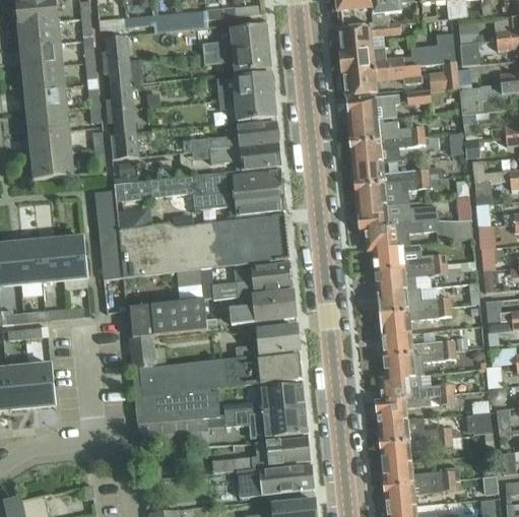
[(57,21),(55,0),(45,0),(15,3),(17,24),(57,21)]
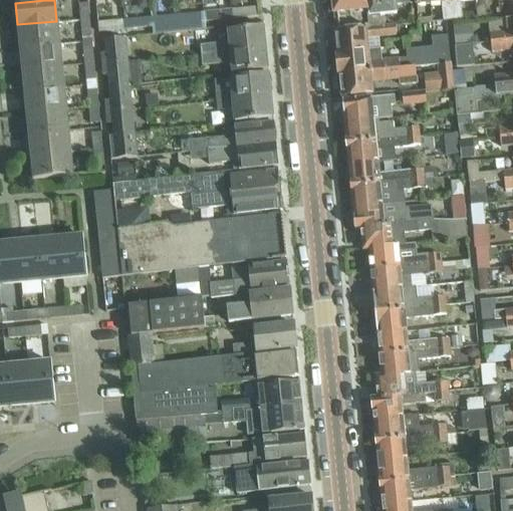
[(256,0),(229,3),(230,17),(257,14),(256,0)]
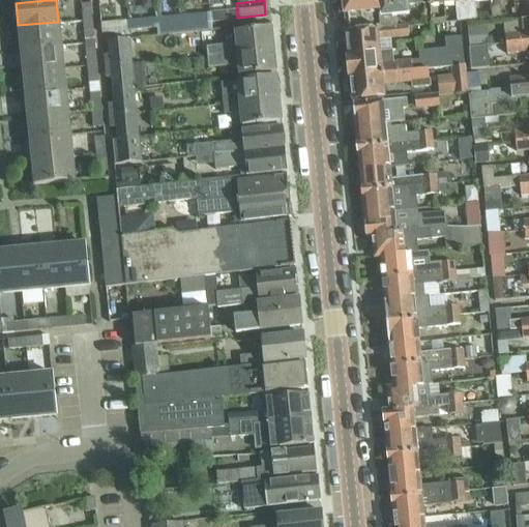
[(379,7),(378,0),(341,0),(344,25),(368,23),(365,9),(379,7)]
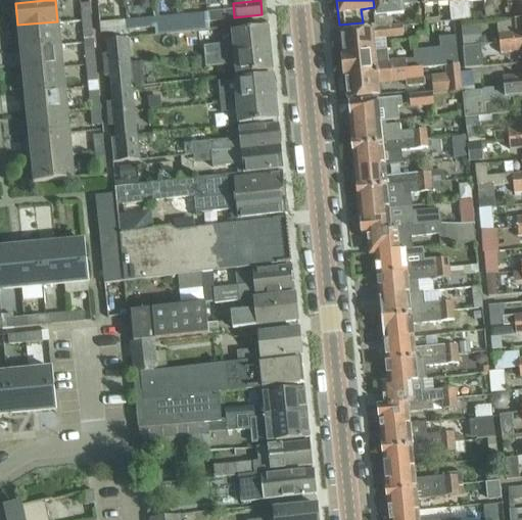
[(373,0),(374,7),(376,26),(391,25),(390,16),(386,16),(385,12),(404,10),(402,2),(420,0),(373,0)]
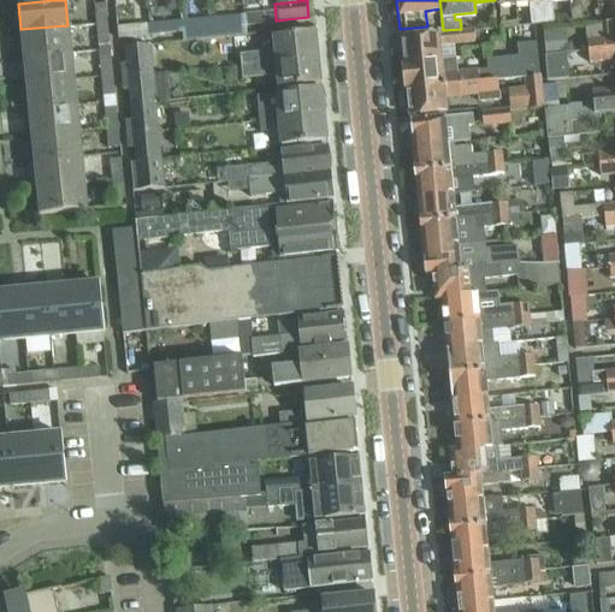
[(542,22),(539,0),(512,0),(512,1),(530,0),(532,22),(542,22)]
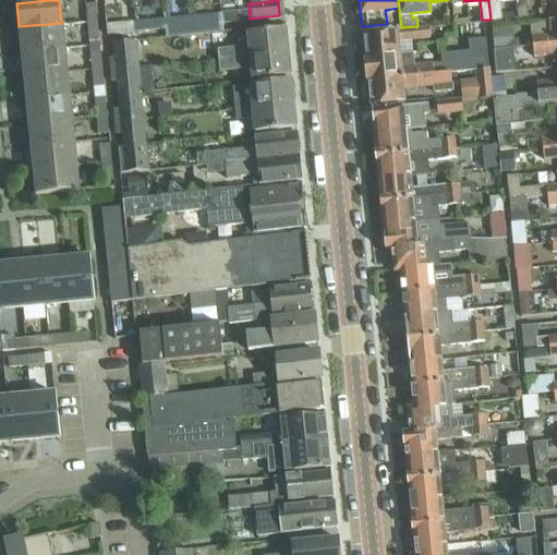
[(488,0),(491,20),(501,19),(499,0),(488,0)]
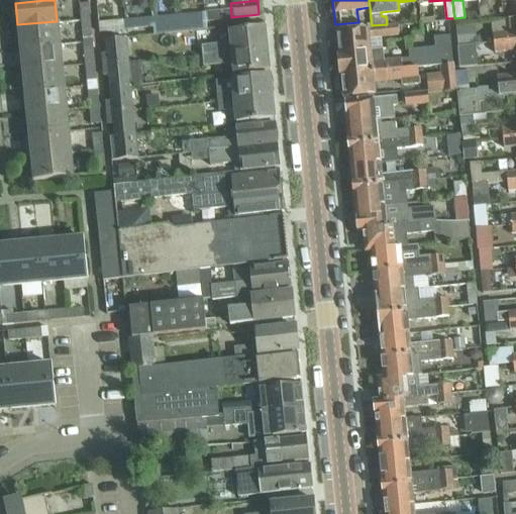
[(476,0),(478,16),(487,15),(485,0),(476,0)]
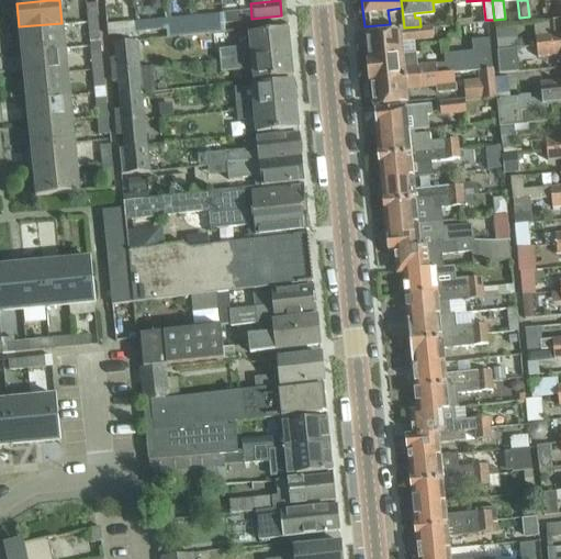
[(87,20),(97,19),(96,1),(85,2),(87,20)]
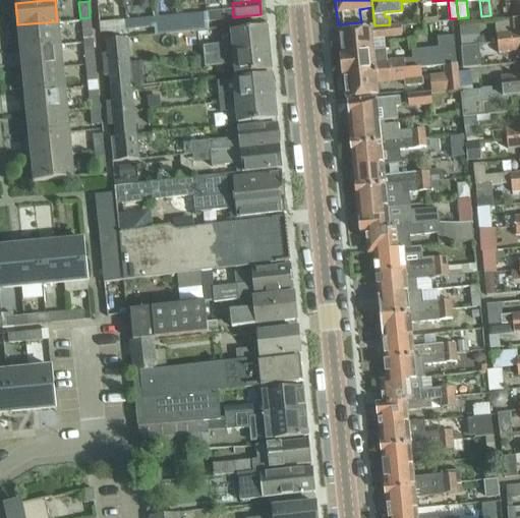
[(232,3),(205,6),(206,19),(207,19),(233,17),(232,3)]
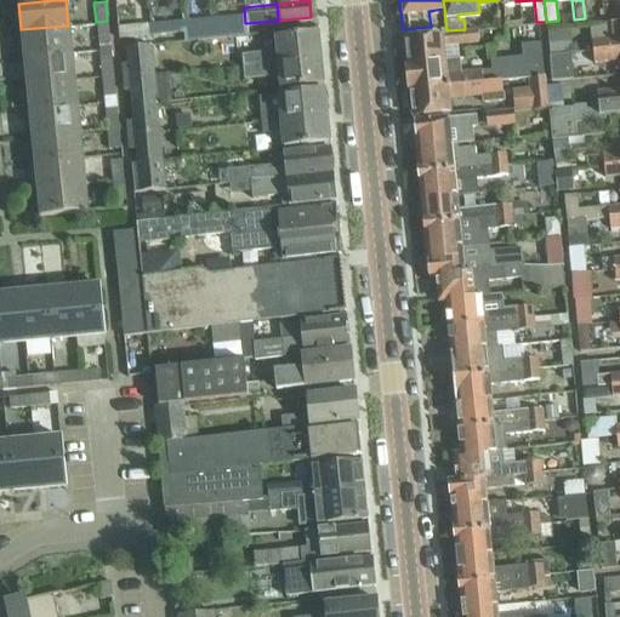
[(245,23),(244,7),(212,10),(215,35),(248,33),(246,23),(245,23)]
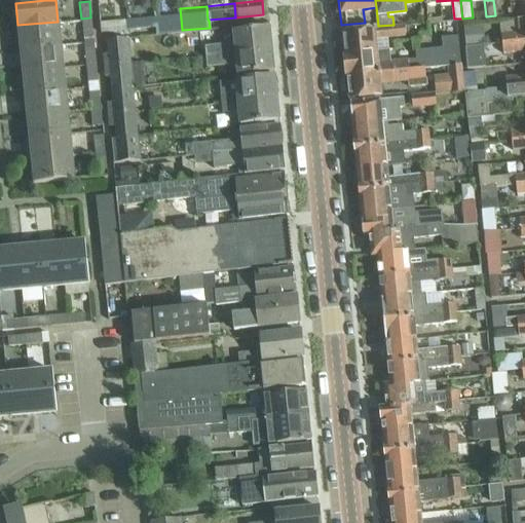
[(182,30),(180,8),(152,11),(154,26),(155,33),(182,30)]
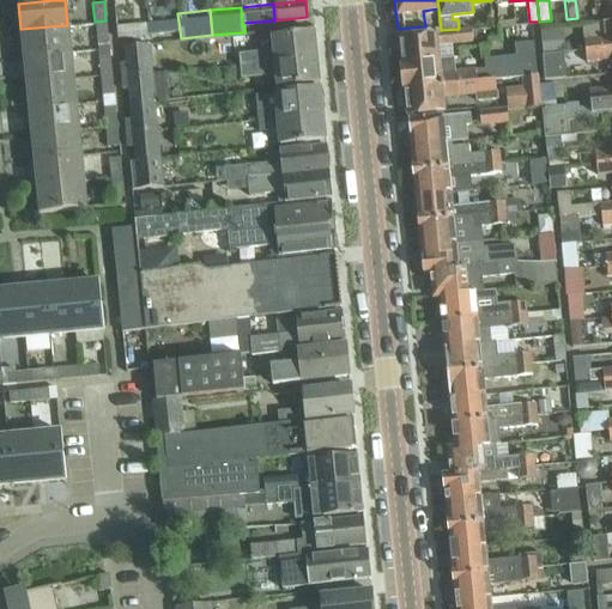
[(180,30),(177,13),(146,17),(149,32),(180,30)]
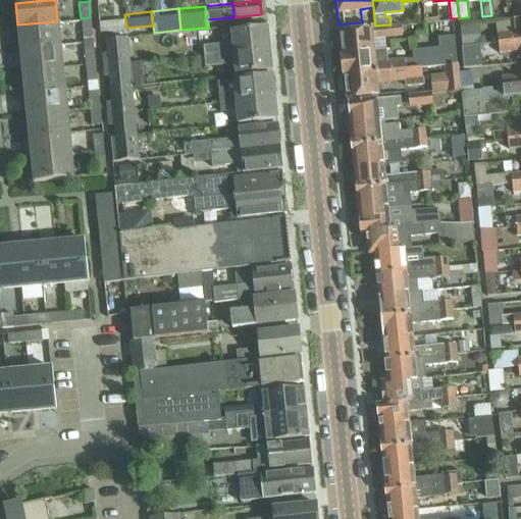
[(126,28),(124,14),(98,16),(99,31),(126,28)]
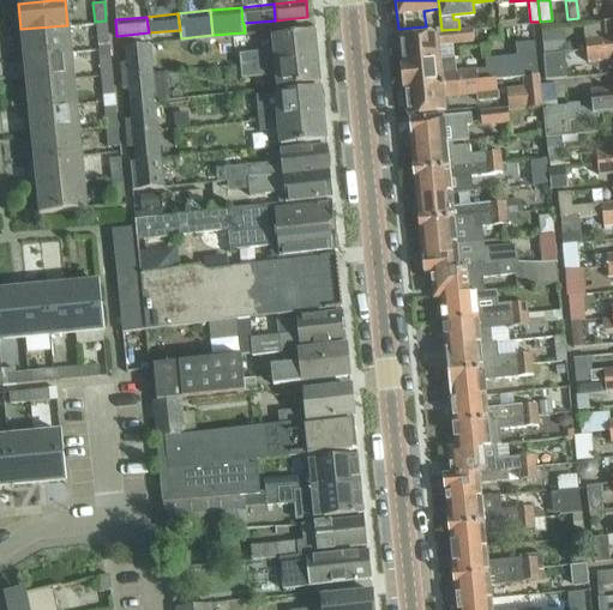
[(109,47),(106,20),(95,22),(97,48),(109,47)]
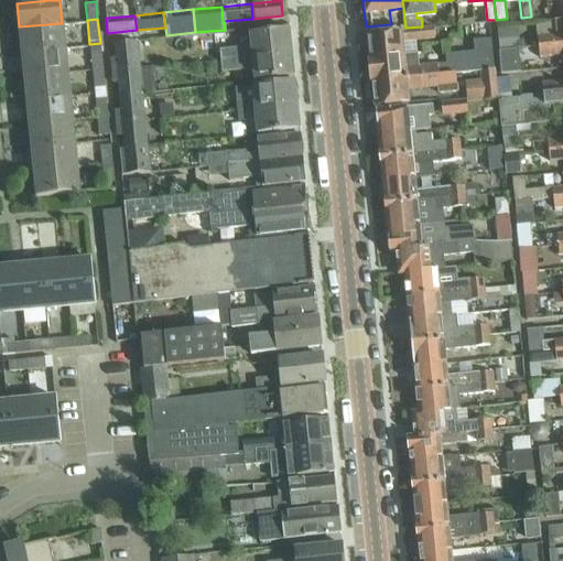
[(369,56),(369,55),(368,55),(370,81),(372,81),(371,79),(454,72),(480,68),(493,67),(491,52),(488,21),(476,22),(478,42),(472,42),(473,49),(443,51),(444,57),(415,60),(414,47),(402,49),(402,53),(369,56)]
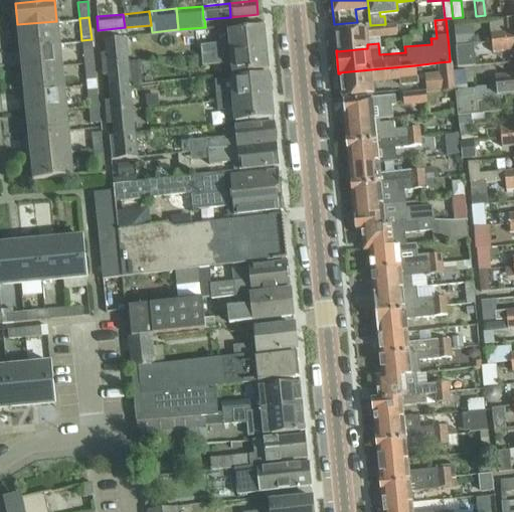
[(59,42),(56,21),(17,24),(19,46),(59,42)]
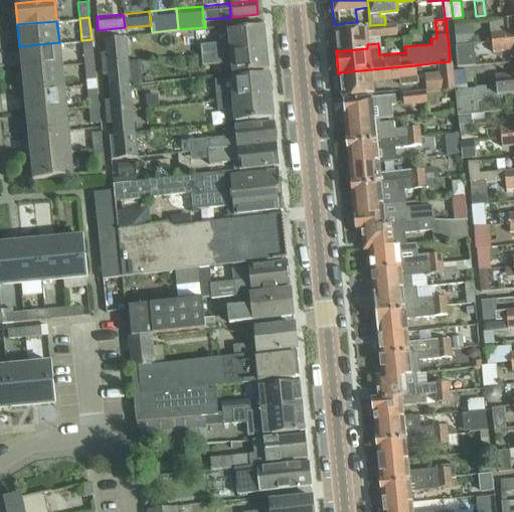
[(471,22),(452,24),(454,42),(472,41),(471,22)]
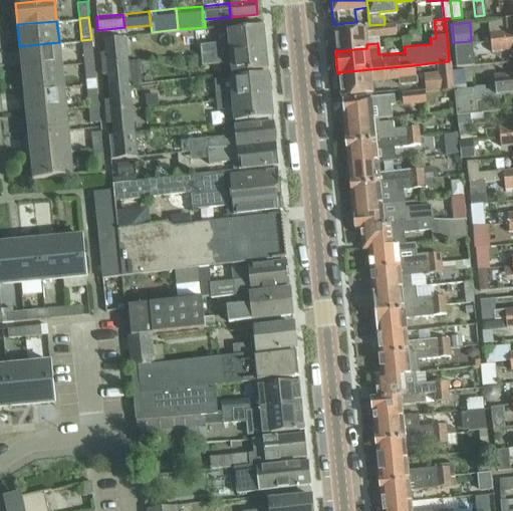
[(385,24),(369,25),(334,29),(336,50),(336,51),(366,48),(366,44),(365,35),(396,32),(395,23),(385,24)]
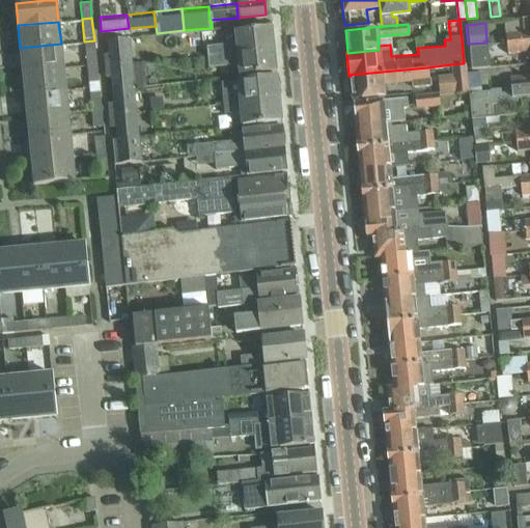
[(208,54),(274,48),(271,25),(233,29),(235,40),(207,44),(208,54)]
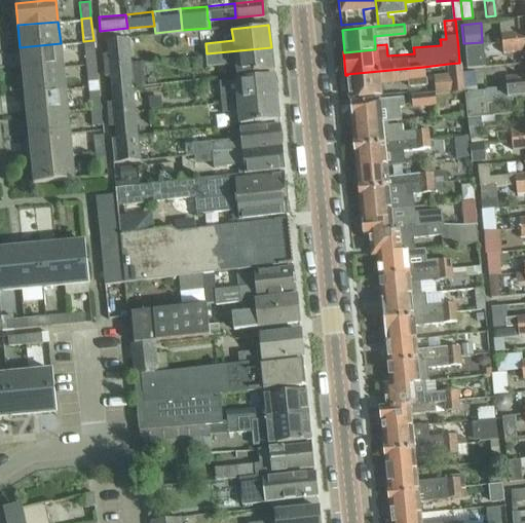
[(501,41),(524,38),(524,29),(500,32),(501,41)]
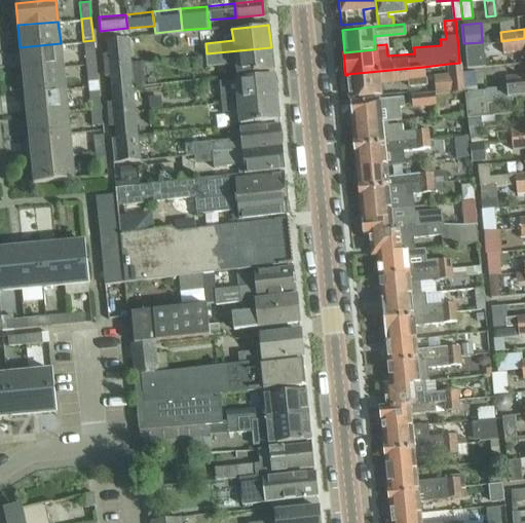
[(129,61),(128,59),(126,36),(106,38),(107,51),(102,52),(103,64),(129,61)]
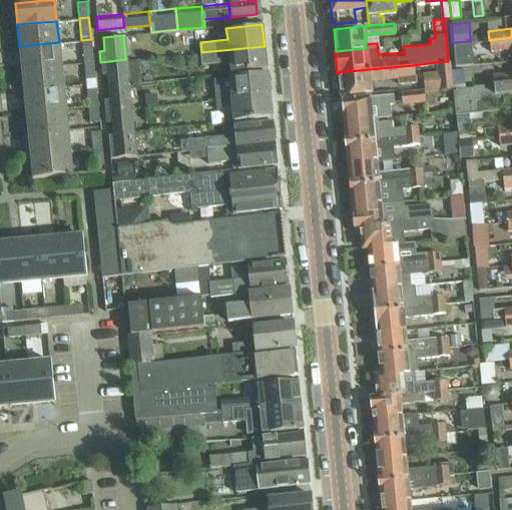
[(511,37),(489,40),(489,49),(511,46),(511,37)]
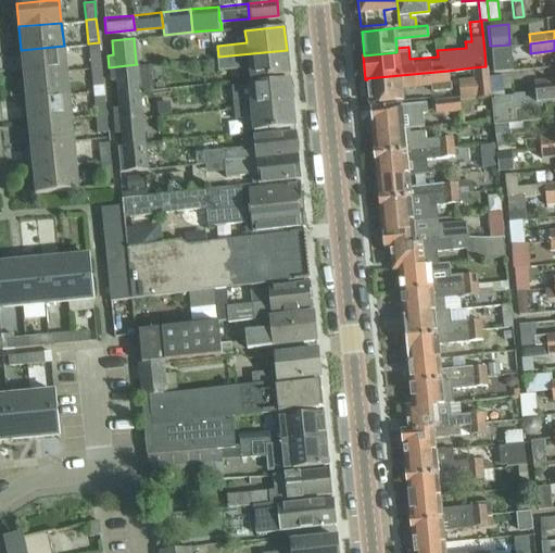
[(101,65),(99,42),(88,44),(90,66),(101,65)]
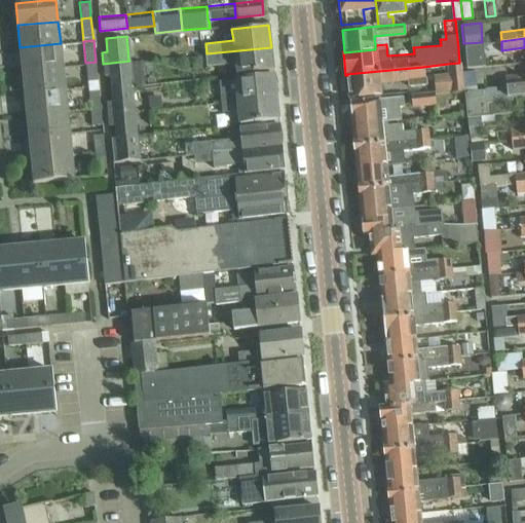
[(61,43),(20,47),(22,69),(63,65),(61,43)]
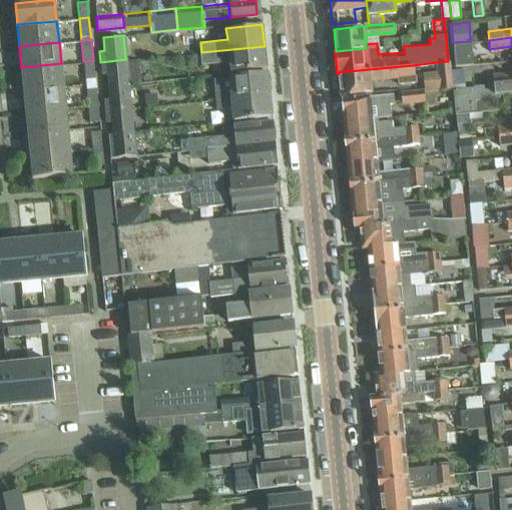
[(470,42),(452,44),(454,65),(472,63),(470,42)]
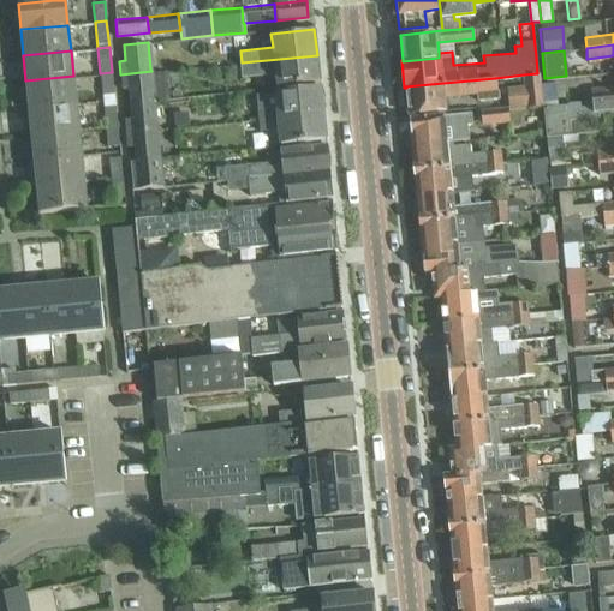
[(317,55),(242,63),(243,75),(275,71),(276,85),(320,81),(317,55)]
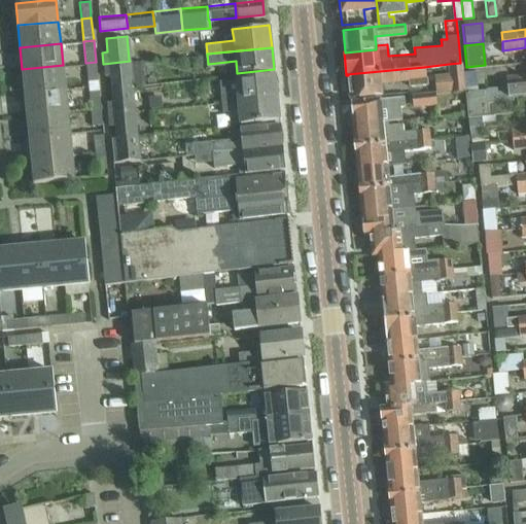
[(130,61),(103,64),(104,75),(109,75),(110,86),(132,84),(150,82),(148,61),(130,62),(130,61)]
